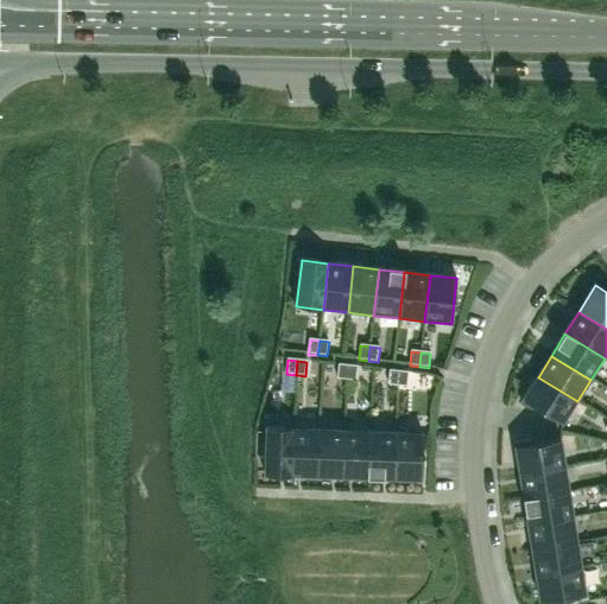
[(347,381),(348,367),(339,366),(337,380),(347,381)]
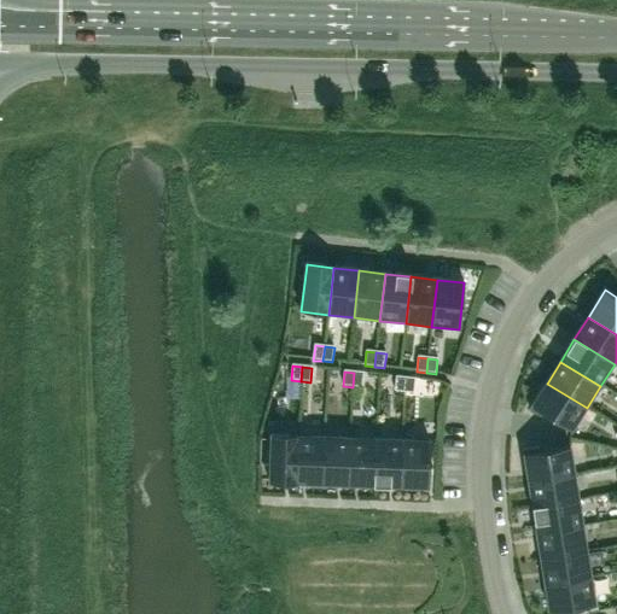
[(364,374),(354,373),(353,387),(362,389),(364,374)]
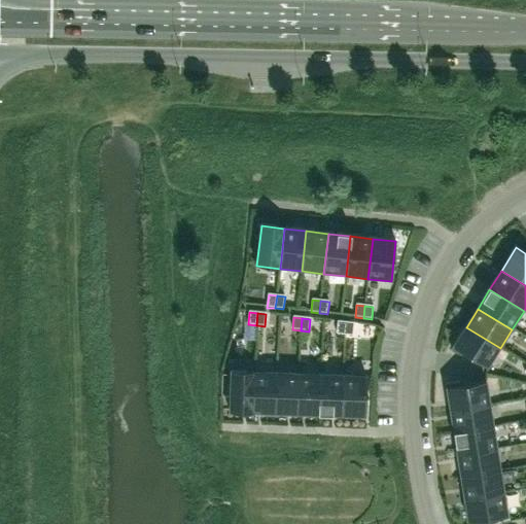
[(345,336),(346,323),(338,322),(337,335),(345,336)]
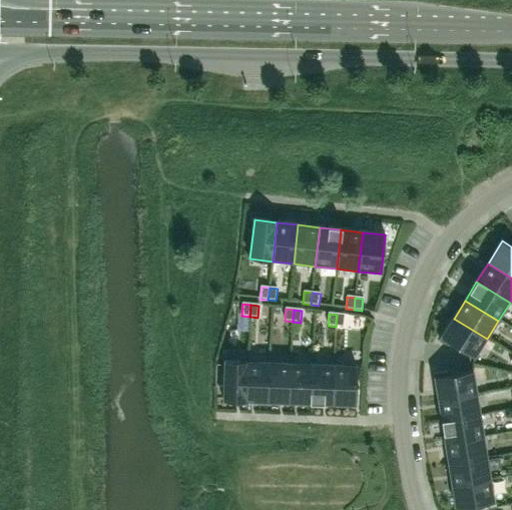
[(345,316),(337,315),(336,327),(344,328),(345,316)]
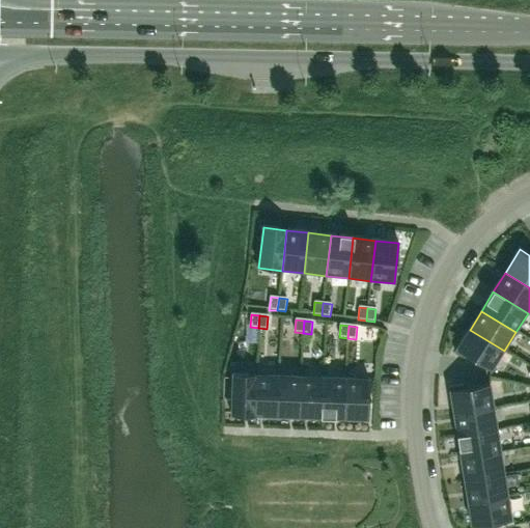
[(504,351),(470,330),(455,353),(467,360),(469,357),(492,371),(504,351)]
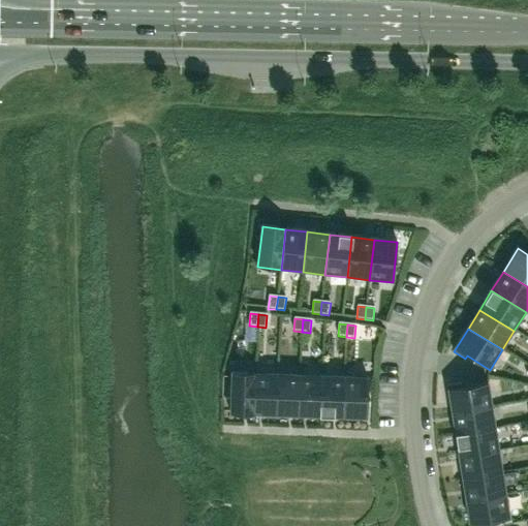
[(254,415),(255,374),(231,374),(230,414),(254,415)]
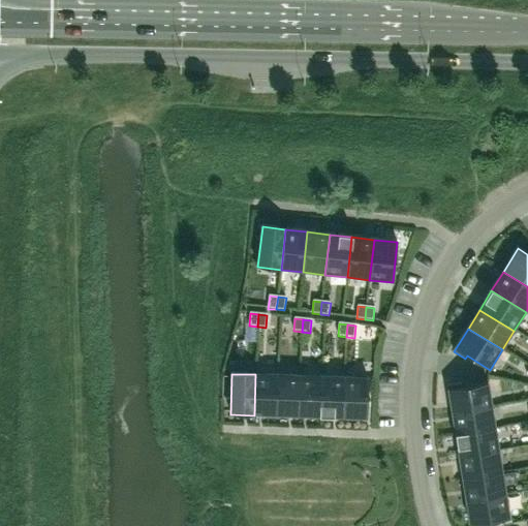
[(276,415),(278,375),(255,374),(254,415),(276,415)]
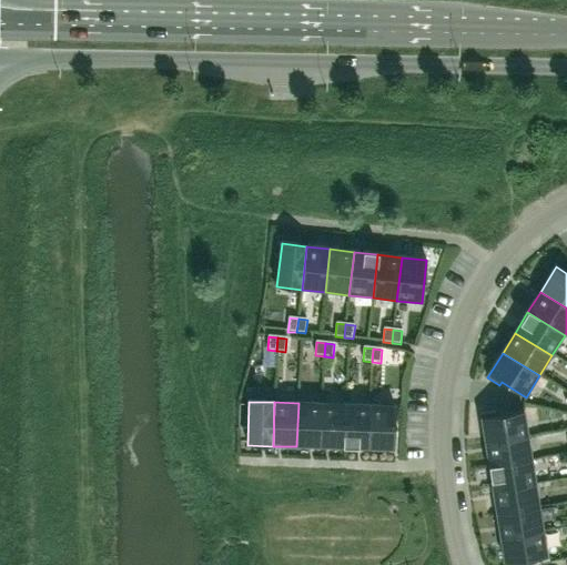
[(321,447),(322,404),(299,403),(296,446),(321,447)]
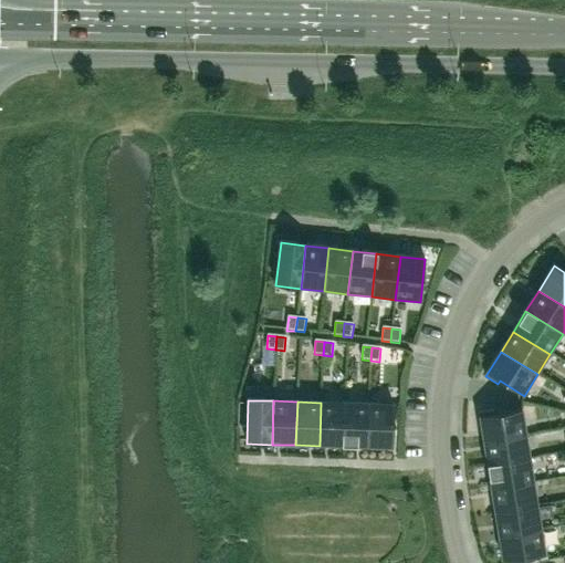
[(343,447),(345,404),(321,403),(320,446),(343,447)]
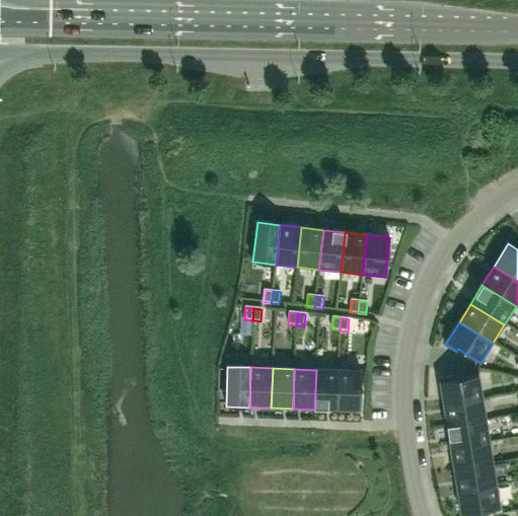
[(337,411),(338,370),(316,370),(314,410),(337,411)]
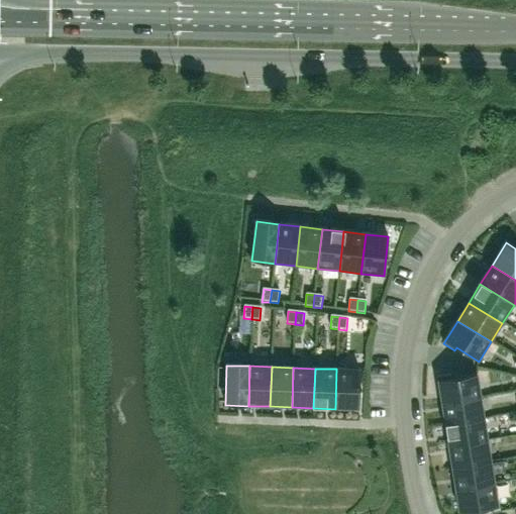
[(359,370),(336,369),(335,409),(358,409),(359,370)]
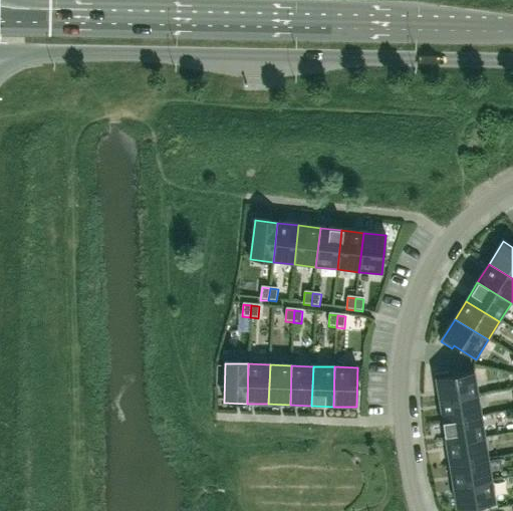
[(435,375),(440,403),(478,396),(475,373),(449,377),(448,373),(435,375)]
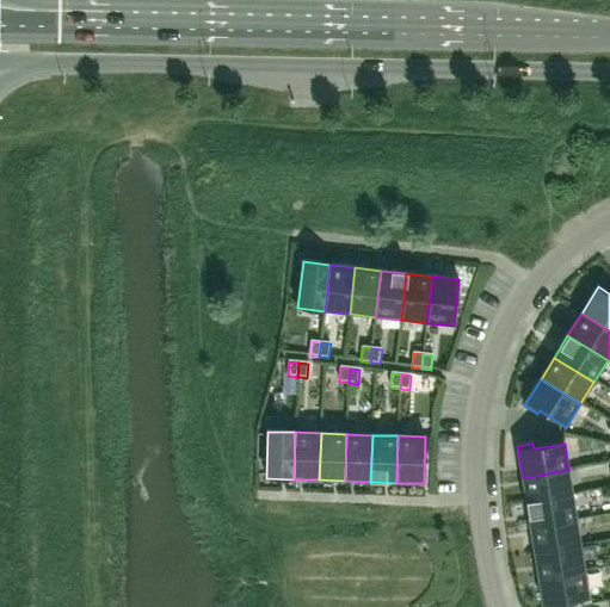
[(573,496),(568,470),(523,478),(527,503),(573,496)]
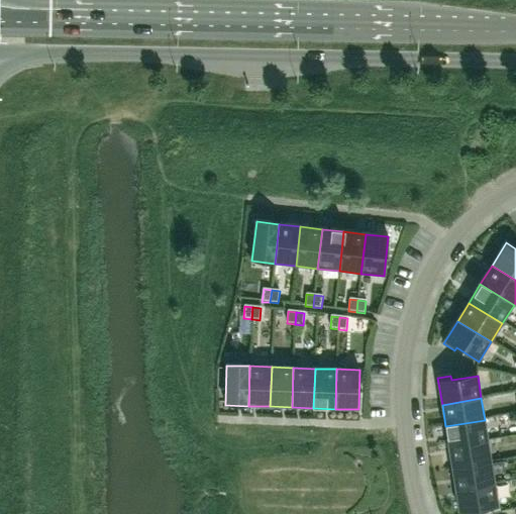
[(488,441),(485,420),(445,426),(448,447),(488,441)]
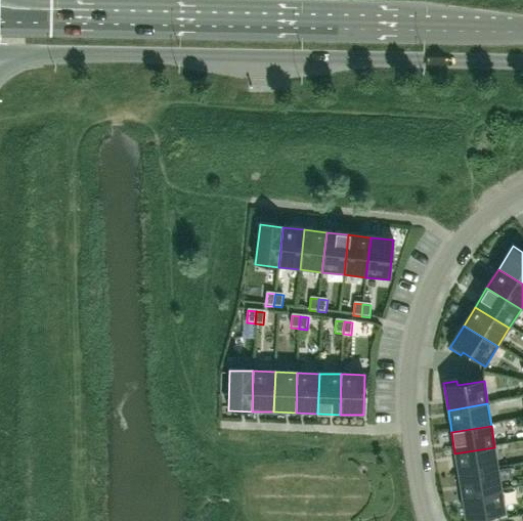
[(497,469),(494,447),(454,453),(459,476),(497,469)]
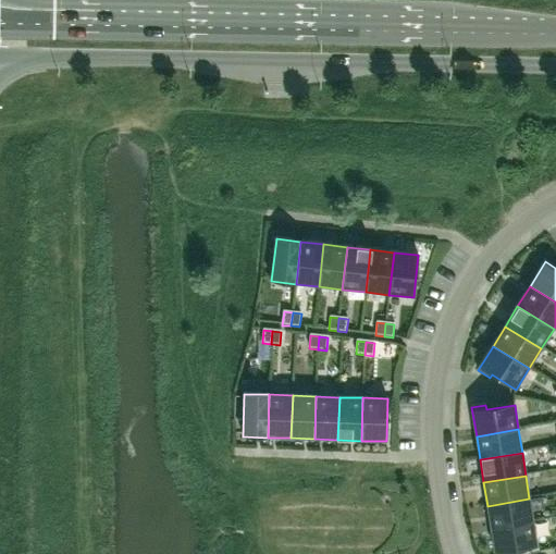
[(533,522),(529,499),(487,506),(491,529),(533,522)]
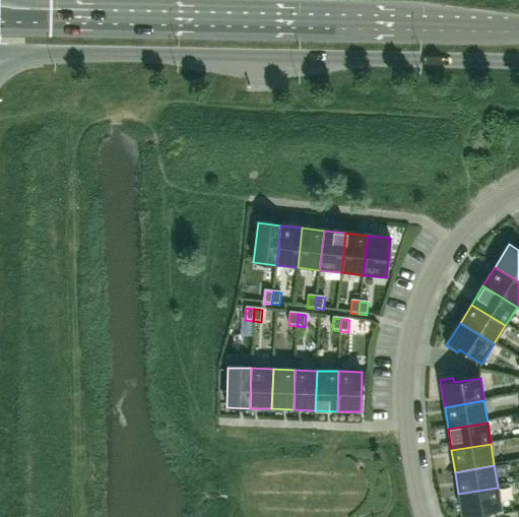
[(501,510),(498,488),(458,494),(462,516),(501,510)]
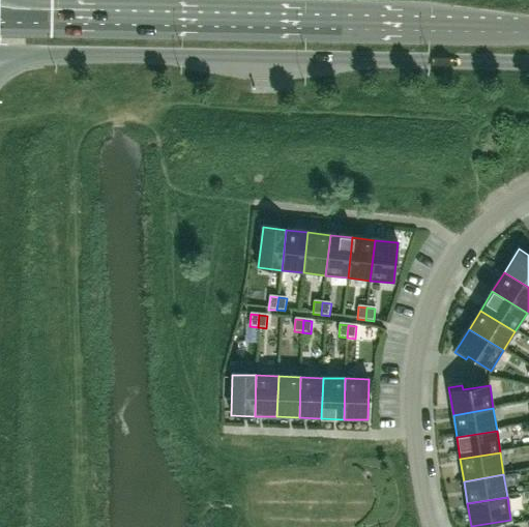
All buildings are outlined.
